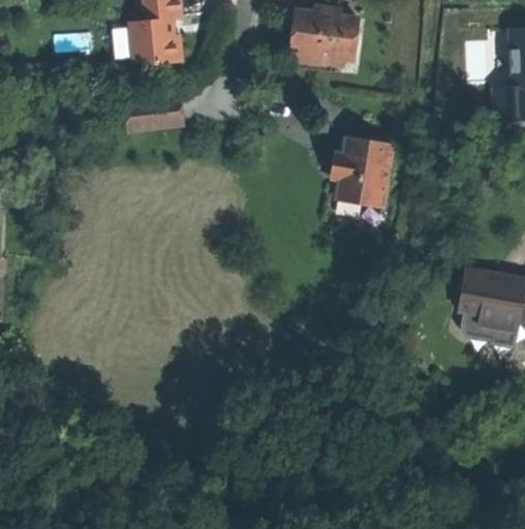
[(179,20),(177,0),(140,0),(143,23),(126,24),(130,63),(150,61),(150,65),(180,62),(178,35),(172,36),(172,29),(171,20),(179,20)]
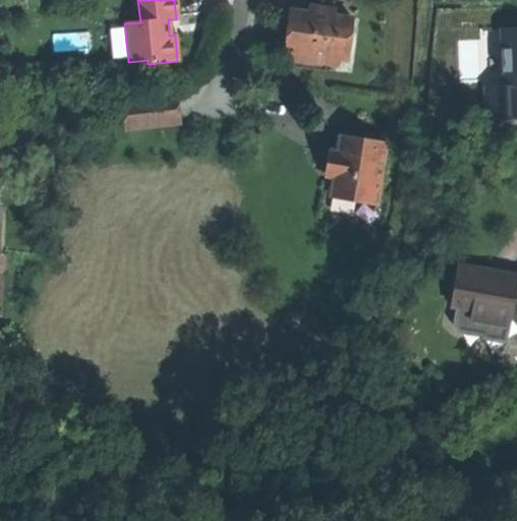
[(308,11),(333,14),(334,9),(308,6),(308,11)]
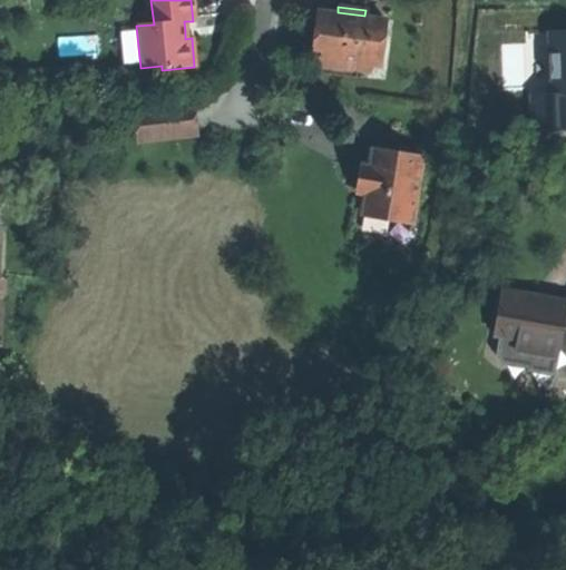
[(382,18),(364,16),(338,12),(315,10),(312,35),(310,57),(366,64),(377,66),(382,18)]
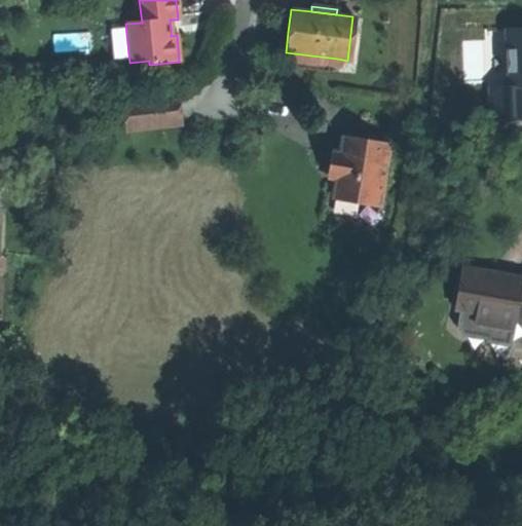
[(335,72),(337,59),(286,52),(284,66),(335,72)]
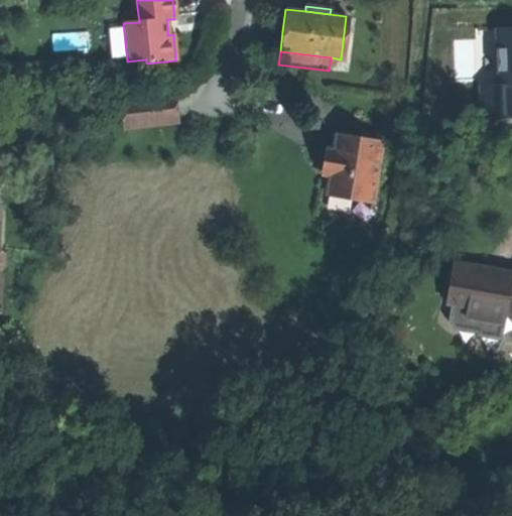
[(126,104),(129,129),(180,124),(177,99),(126,104)]
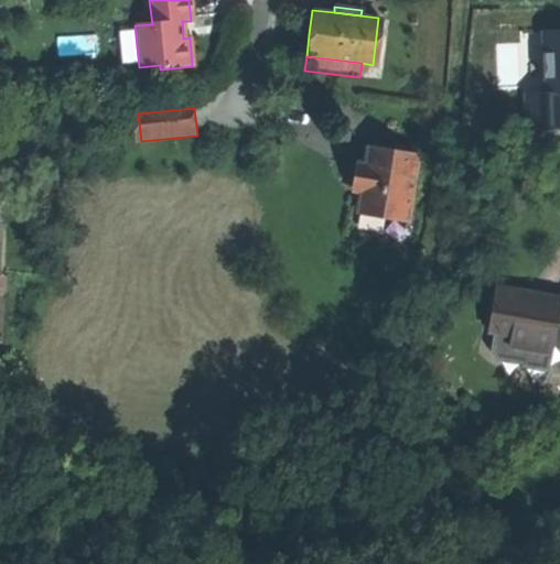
[(361,214),(411,221),(421,156),(372,149),(369,164),(362,163),(359,176),(357,191),(364,192),(361,214)]
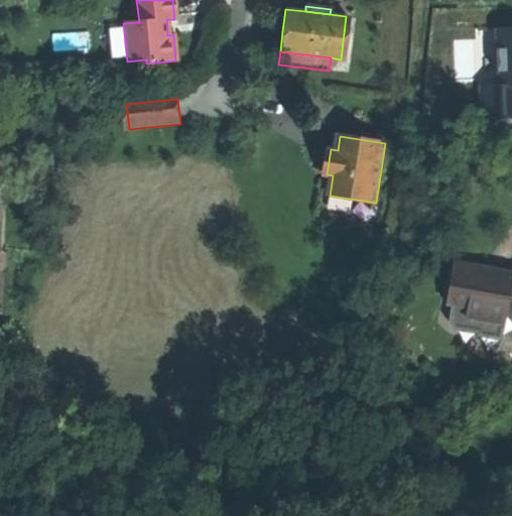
[(471,307),(511,313),(511,279),(476,273),(471,307)]
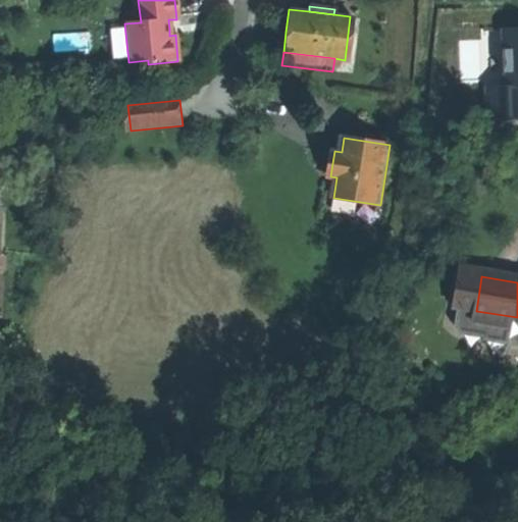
[(0,493),(16,494),(17,485),(0,483),(0,493)]
